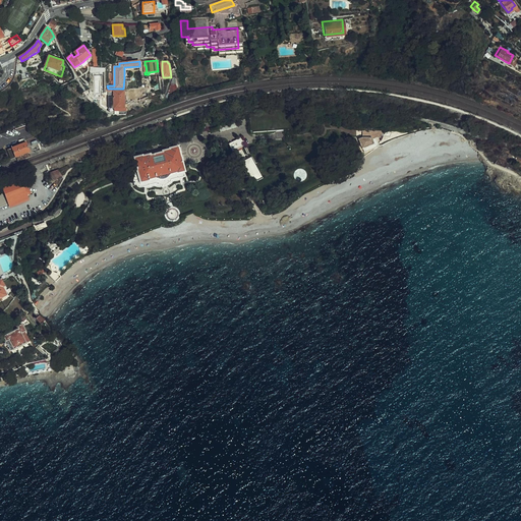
[(111,112),(111,114),(125,115),(125,111),(126,110),(125,109),(125,101),(123,101),(123,89),(114,89),(114,91),(111,90),(110,100),(110,106),(111,106),(114,106),(113,109),(113,112),(111,112)]
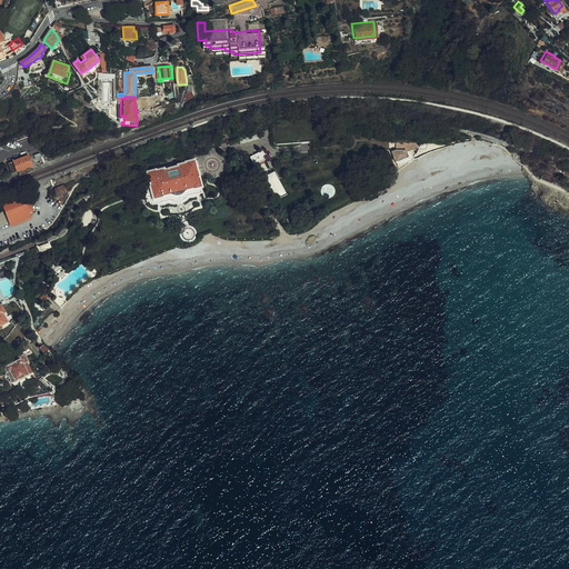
[(409,158),(411,155),(408,146),(402,147),(406,153),(393,160),(395,163),(409,158)]
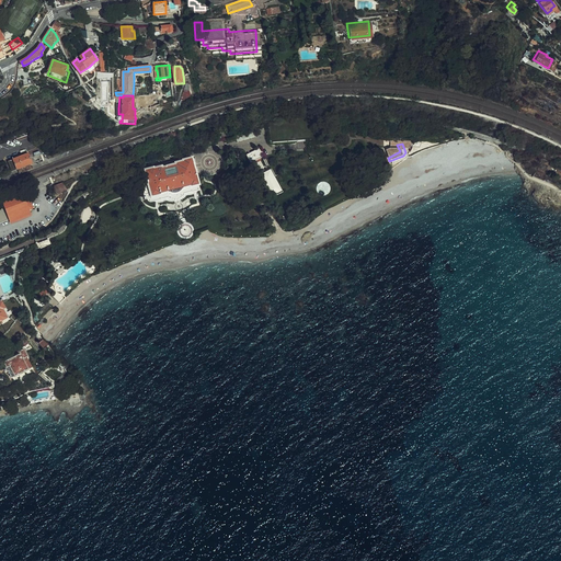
[(255,145),(242,150),(247,159),(250,158),(252,159),(256,157),(256,155),(260,153),(255,145)]
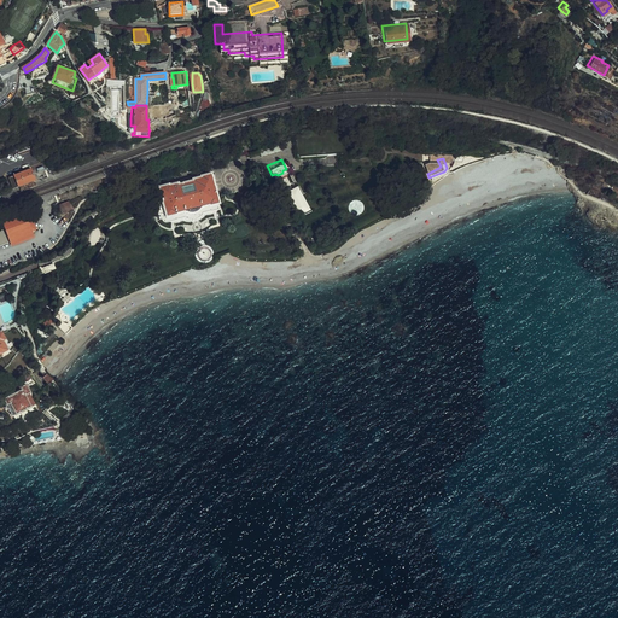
[(423,163),(427,174),(441,167),(437,159),(426,159),(423,163)]
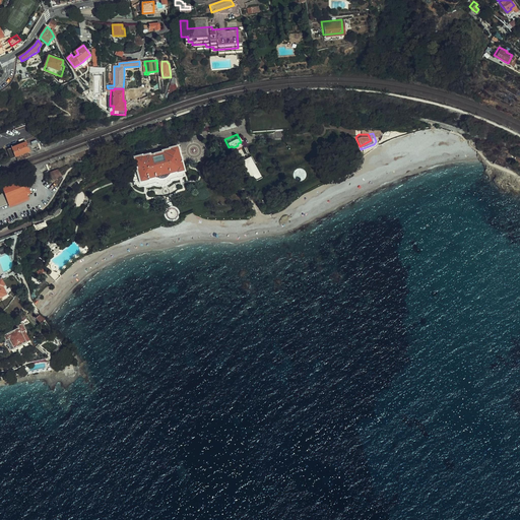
[(26,142),(8,148),(12,158),(16,156),(25,153),(29,151),(30,151),(26,142)]
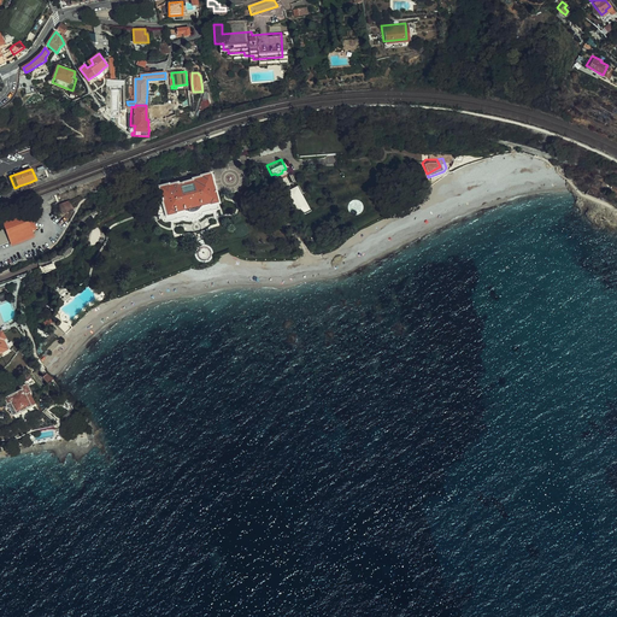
[(215,187),(213,178),(211,174),(201,176),(201,177),(194,178),(194,181),(180,184),(178,183),(170,184),(159,187),(163,201),(156,204),(159,215),(165,213),(166,218),(177,215),(177,213),(184,212),(184,213),(186,212),(189,213),(194,213),(198,212),(200,211),(203,209),(203,207),(210,205),(210,206),(219,204),(215,187)]
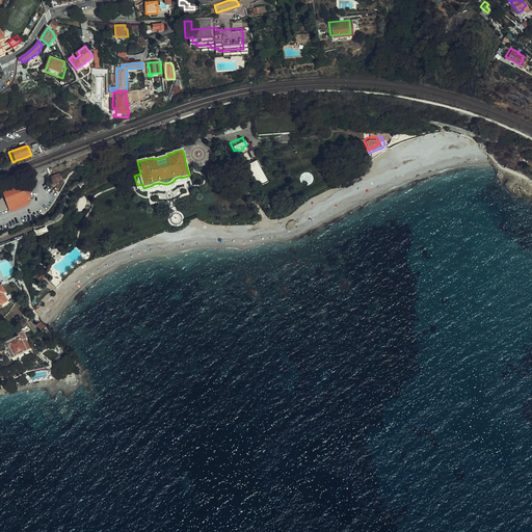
[(32,159),(30,155),(17,160),(19,164),(32,159)]
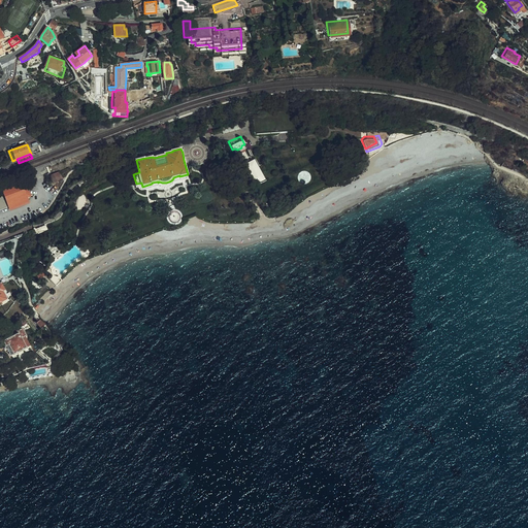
[(25,179),(35,176),(34,173),(33,171),(23,174),(24,175),(24,176),(25,179)]
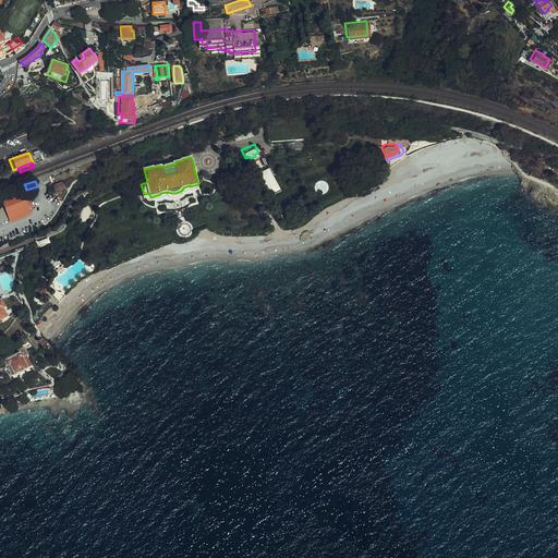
[(61,181),(52,185),(56,193),(64,189),(61,181)]
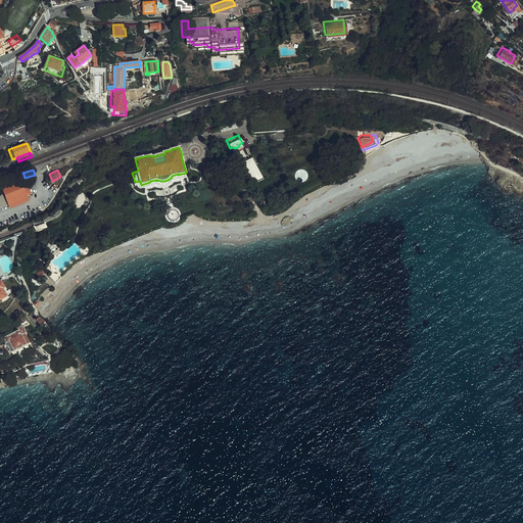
[(157,184),(148,187),(149,191),(156,189),(158,190),(160,190),(162,191),(164,191),(170,190),(172,188),(175,186),(176,184),(183,182),(182,178),(174,180),(171,183),(170,185),(168,186),(165,186),(163,186),(161,186),(159,186),(157,184)]
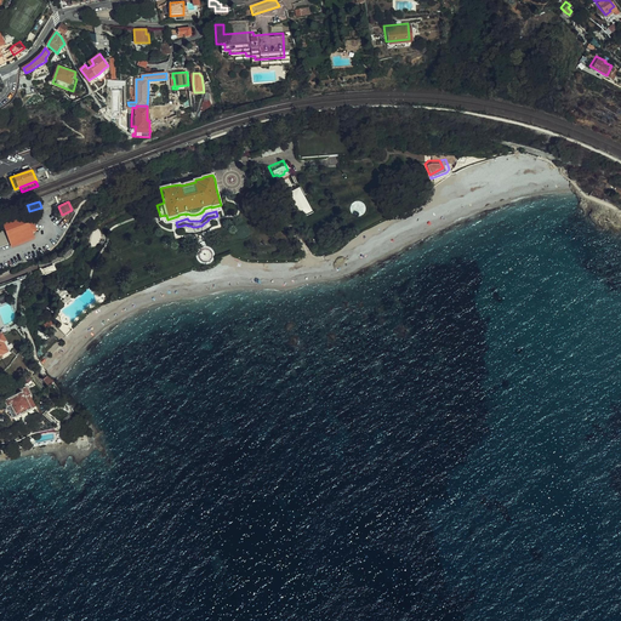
[(28,221),(24,212),(3,221),(5,227),(11,244),(33,235),(33,233),(38,232),(33,218),(28,221)]
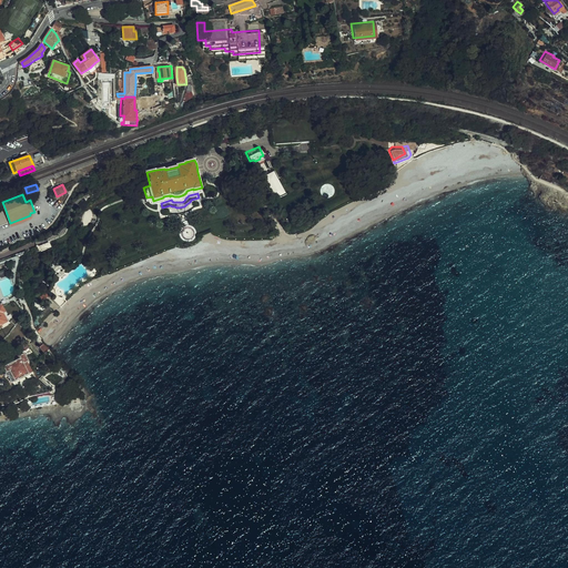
[(82,223),(89,224),(91,212),(84,210),(82,223)]
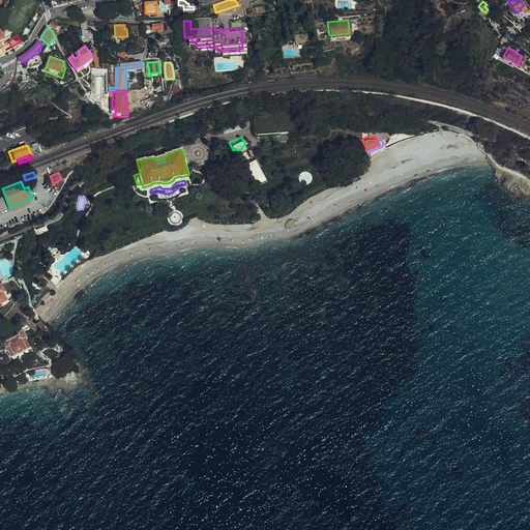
[(39,269),(39,268),(42,272),(53,284),(59,278),(55,273),(55,271),(55,270),(54,269),(54,268),(52,267),(51,267),(50,267),(46,263),(40,266),(38,268),(39,269)]
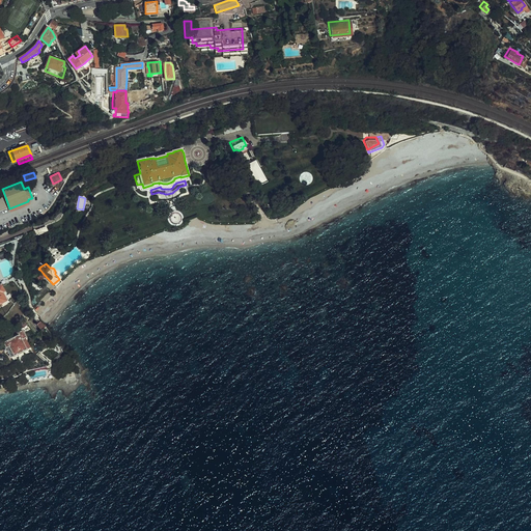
[(34,264),(28,269),(37,278),(39,276),(36,272),(35,271),(37,269),(34,264)]
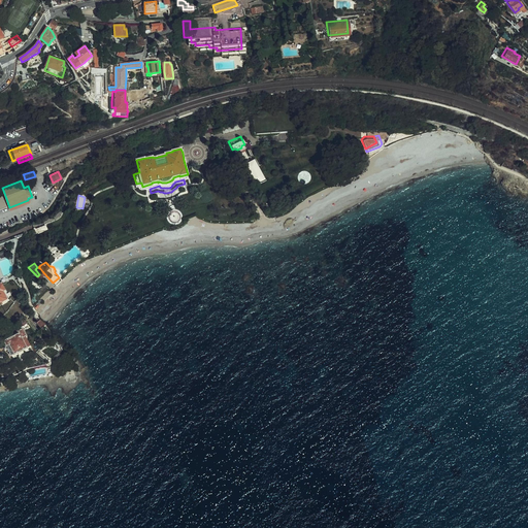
[(0,304),(2,303),(1,302),(9,297),(2,284),(0,284),(0,304)]
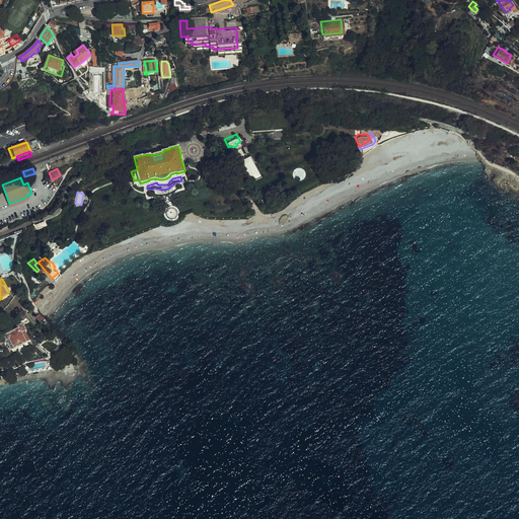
[(25,314),(16,321),(17,323),(23,321),(27,317),(25,314)]
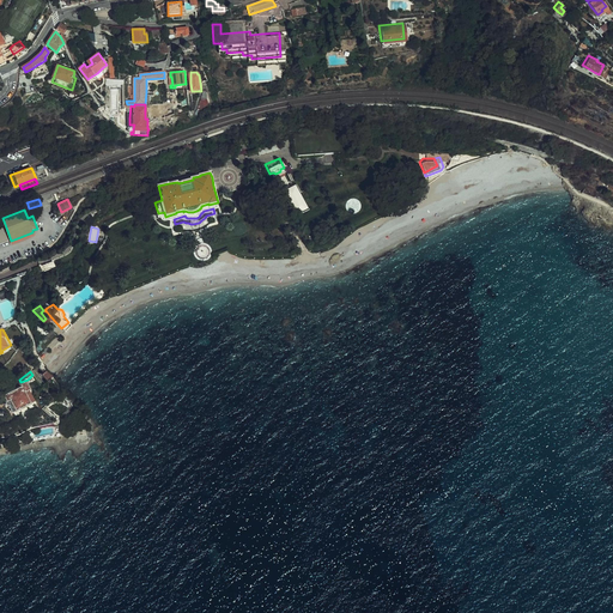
[(10,395),(5,396),(8,402),(6,404),(8,408),(11,407),(14,414),(36,404),(30,392),(31,392),(28,383),(22,386),(23,388),(10,395)]
